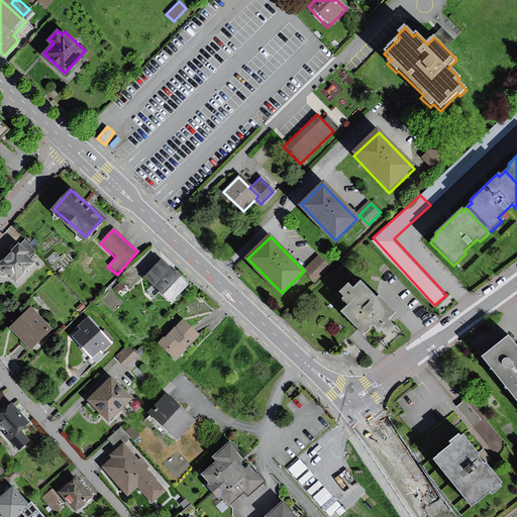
[(13,248),(0,263),(0,279),(11,290),(32,267),(13,248)]
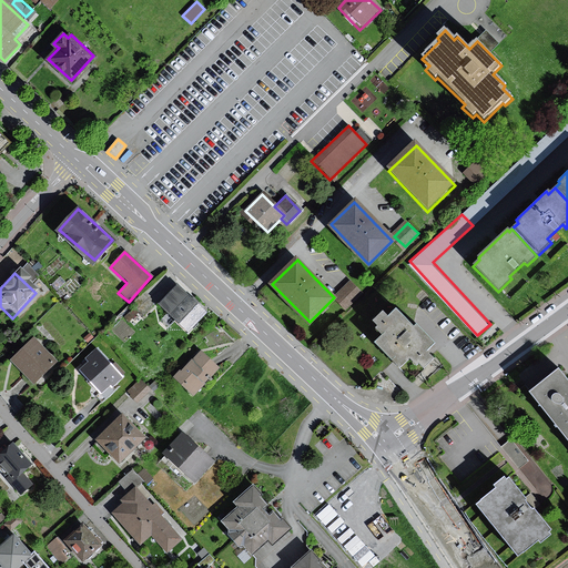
[(351,282),(335,296),(346,308),(362,294),(351,282)]
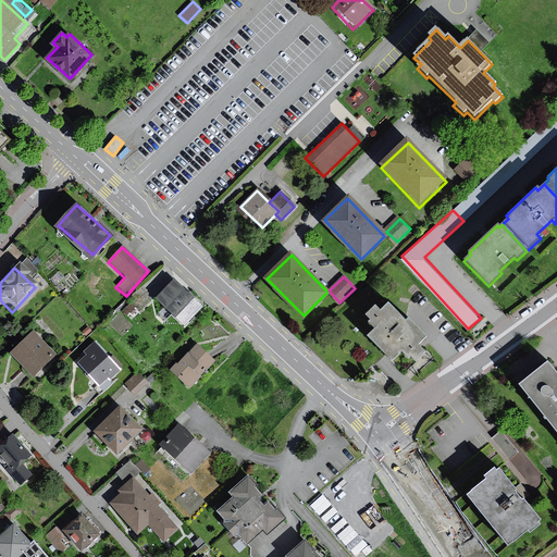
[(198,305),(172,280),(150,302),(177,327),(198,305)]
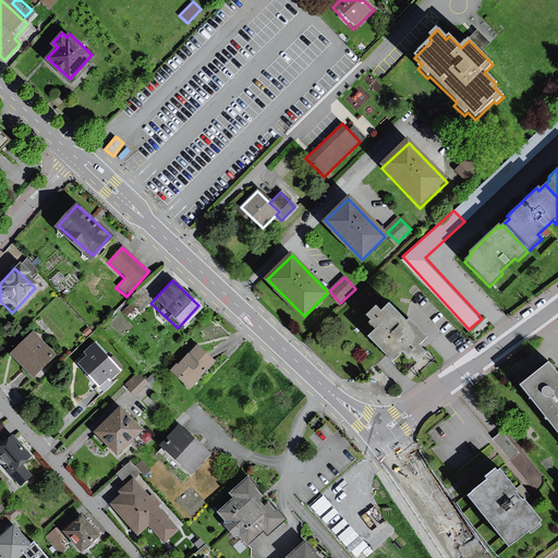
[(407,323),(389,305),(381,313),(377,308),(367,317),(372,322),(368,325),(376,331),(370,338),(395,364),(403,355),(413,365),(426,354),(419,347),(427,339),(409,319),(407,323)]
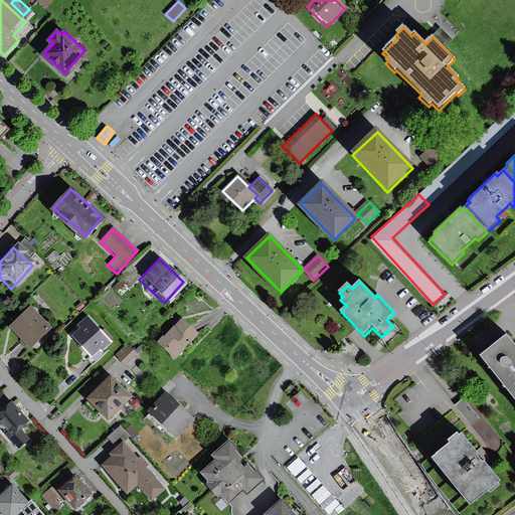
[(51,328),(30,307),(12,325),(33,346),(51,328)]
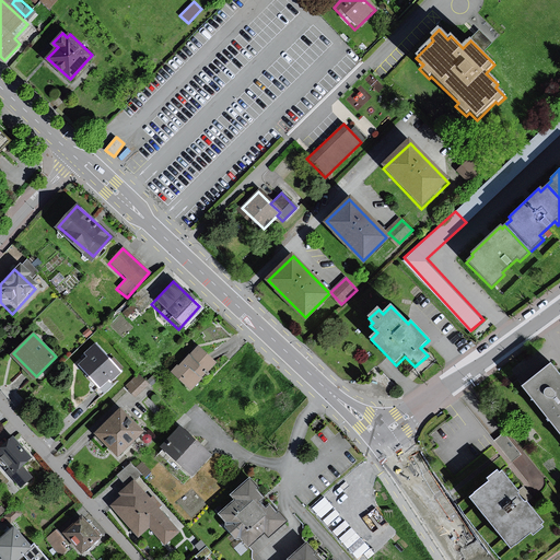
[(121,372),(95,345),(86,353),(90,357),(81,365),(101,385),(109,377),(113,381),(121,372)]
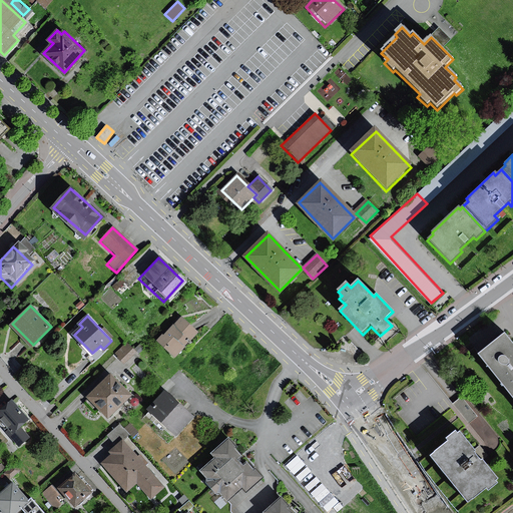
[(195,334),(179,318),(154,341),(171,359),(195,334)]
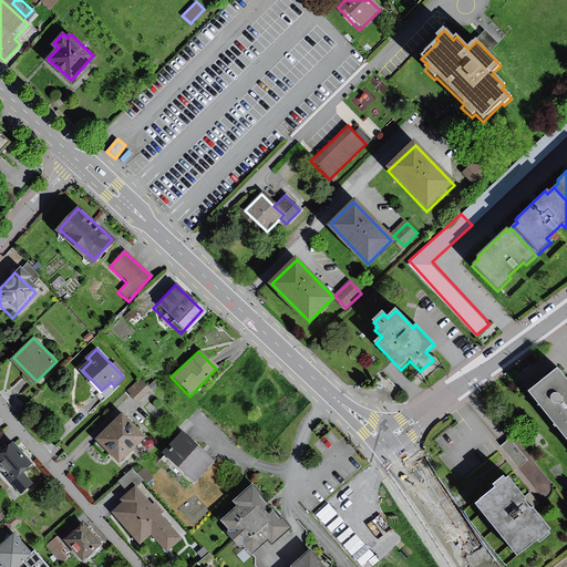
[(566,380),(557,369),(527,392),(566,442),(566,380)]
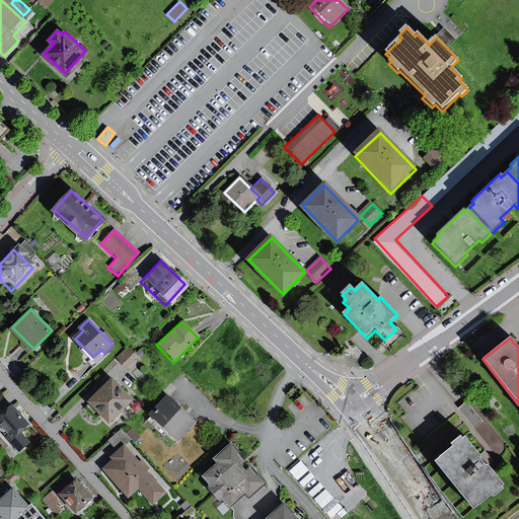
[(117,359),(127,368),(138,357),(128,348),(117,359)]
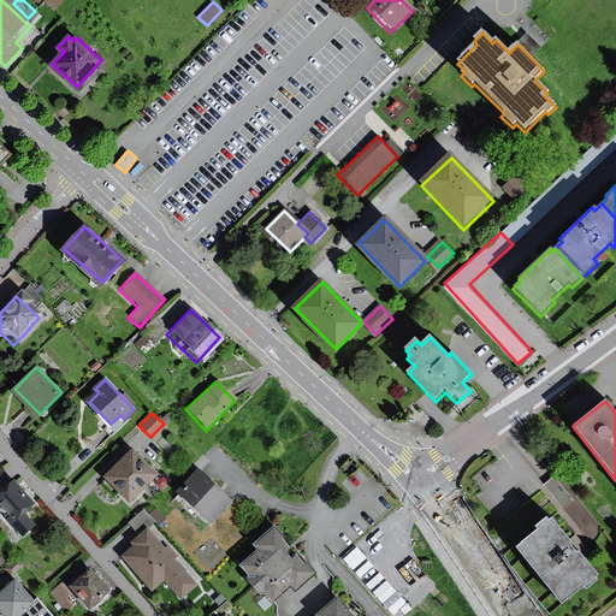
[(153,477),(134,456),(110,478),(129,499),(153,477)]
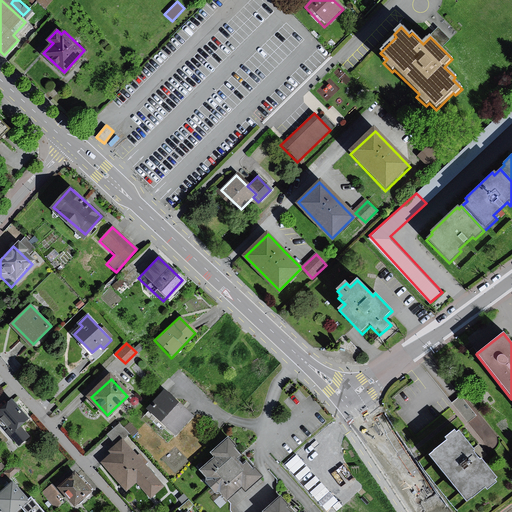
[(183,408),(164,391),(148,409),(175,433),(191,416),(183,408)]
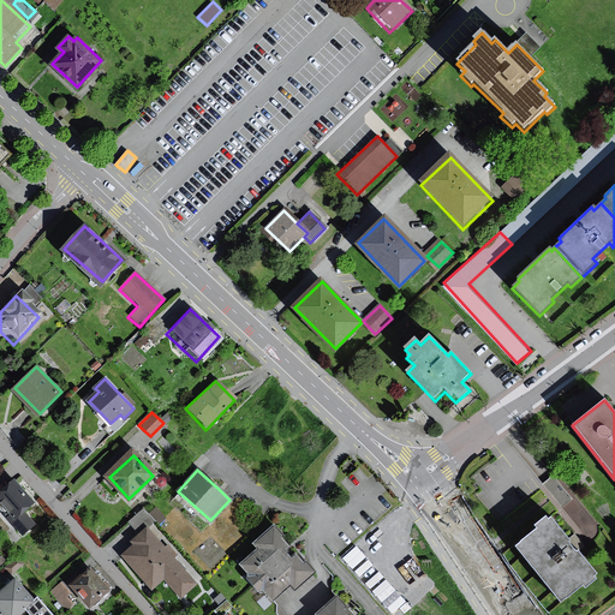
[(23,533),(35,523),(24,512),(33,503),(18,488),(13,482),(0,493),(0,499),(15,514),(10,519),(23,533)]
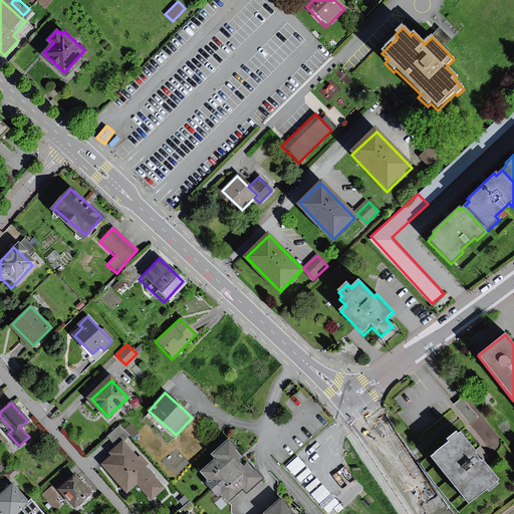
[(119,426),(108,437),(117,447),(123,442),(130,436),(119,426)]
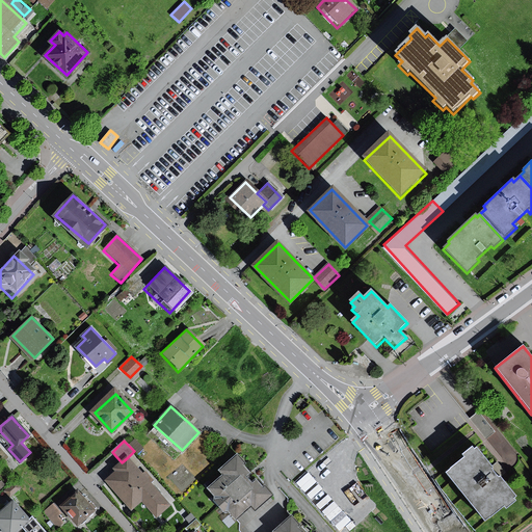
[(463,457),(445,473),(484,521),(503,505),(504,506),(515,496),(476,447),(472,450),(469,446),(459,453),(463,457)]
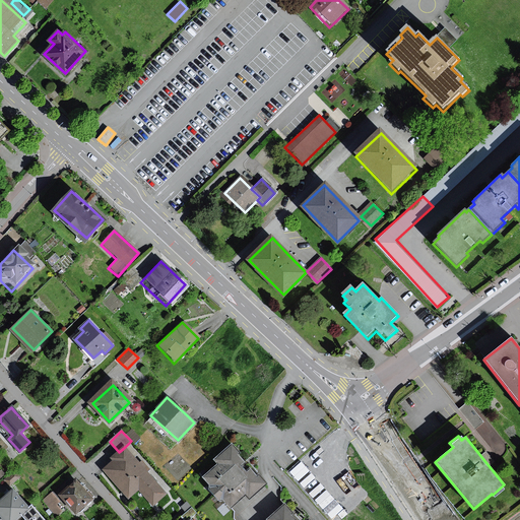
[(239,452),(233,446),(217,458),(222,464),(207,476),(214,484),(209,489),(218,499),(222,496),(231,505),(246,491),(250,495),(261,484),(250,470),(245,474),(241,470),(238,466),(243,462),(237,455),(239,452)]
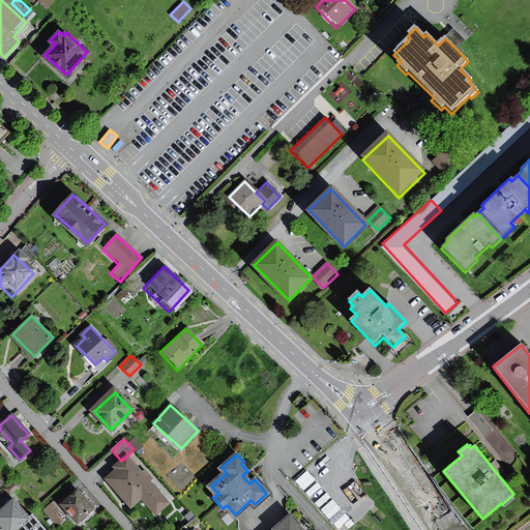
[(142,473),(127,455),(121,461),(118,463),(115,466),(118,469),(107,478),(130,505),(142,495),(156,511),(167,503),(149,481),(153,478),(146,470),(142,473)]
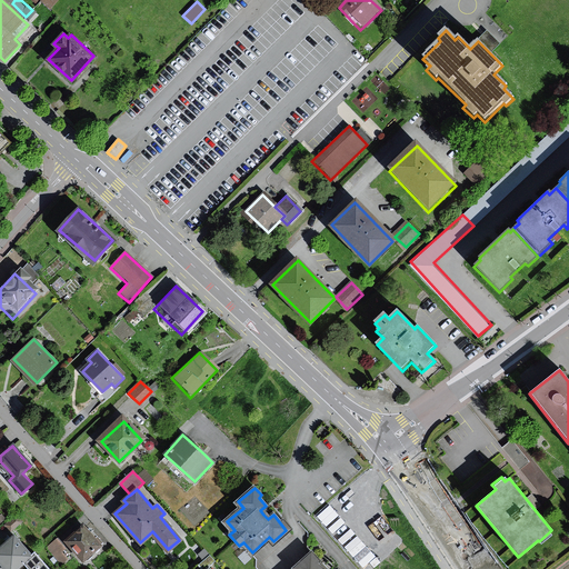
[(89,531),(83,526),(67,540),(85,560),(101,545),(89,531)]
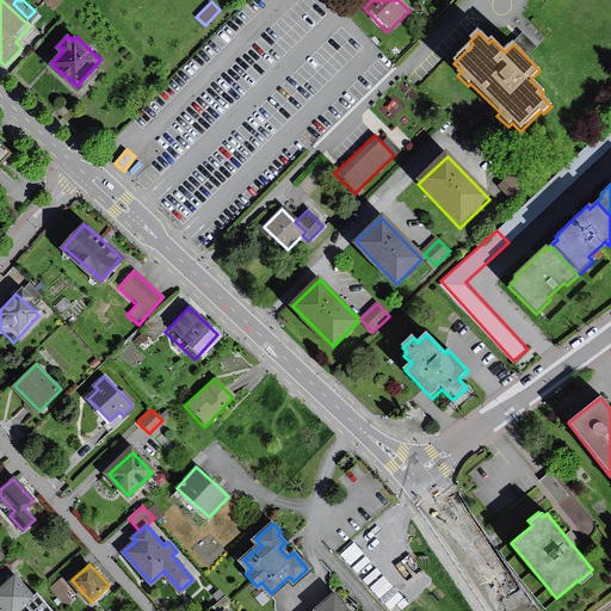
[(54,610),(38,593),(35,597),(14,574),(8,580),(0,586),(0,606),(4,610),(19,610),(25,605),(29,610),(54,610)]
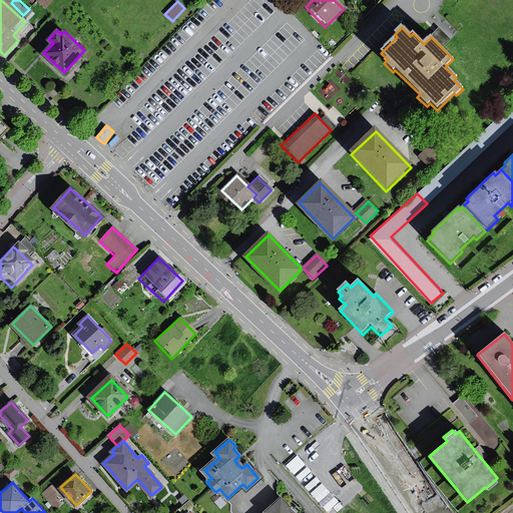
[(57,494),(51,487),(43,494),(55,508),(60,503),(54,497),(57,494)]
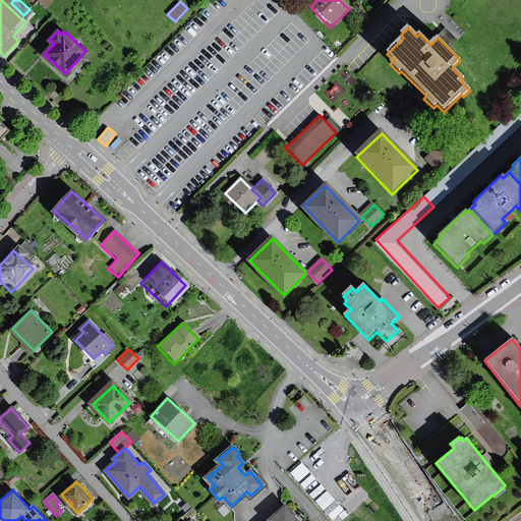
[(297,520),(286,507),(271,519),(272,520),(297,520)]
